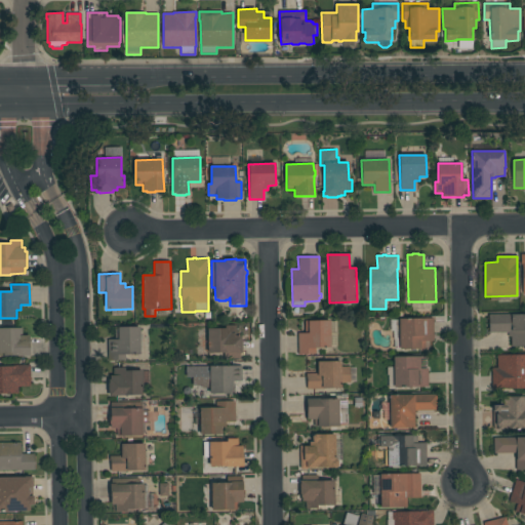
[(524,314),(524,347),(512,347),(512,336),(508,336),(508,333),(489,333),(489,315),(524,314)]
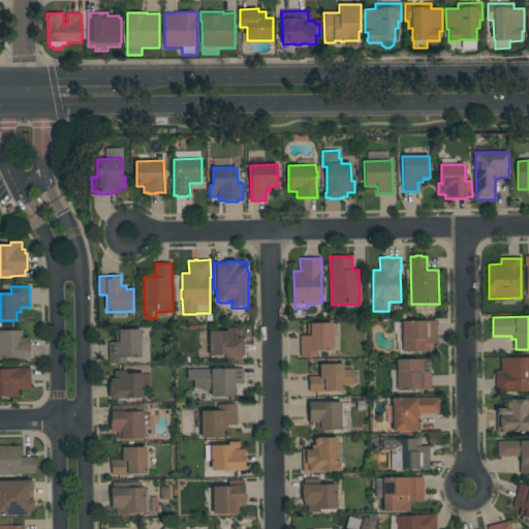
[(436,320),(437,344),(428,344),(429,352),(402,352),(402,321),(436,320)]
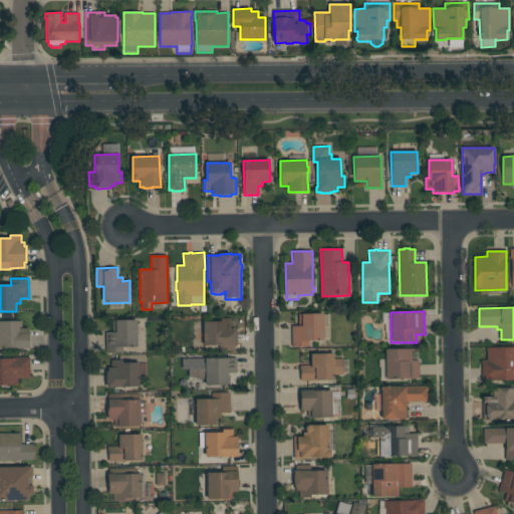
[(323,341),(309,341),(309,347),(291,347),(291,326),(298,326),(298,314),(323,313),(323,341)]
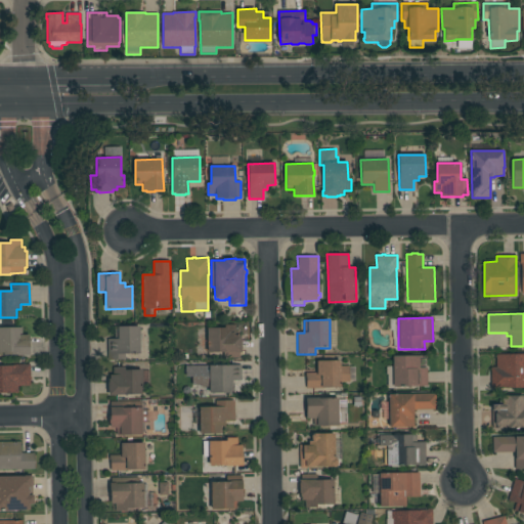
[(223,358),(223,352),(208,352),(207,329),(224,328),(224,324),(235,324),(235,332),(238,332),(238,336),(241,336),(241,340),(242,340),(242,349),(241,349),(242,353),(239,353),(239,358),(223,358)]
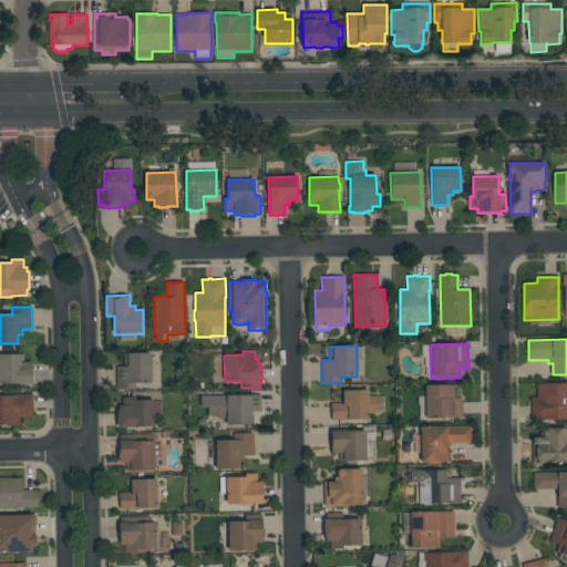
[(127,367),(127,353),(152,353),(152,383),(135,383),(135,390),(116,390),(116,367),(127,367)]
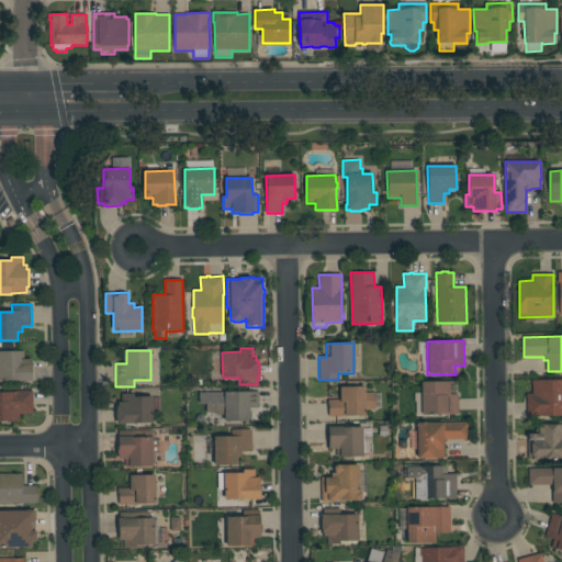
[(32,381),(18,381),(0,381),(0,351),(24,351),(24,359),(32,359),(32,381)]
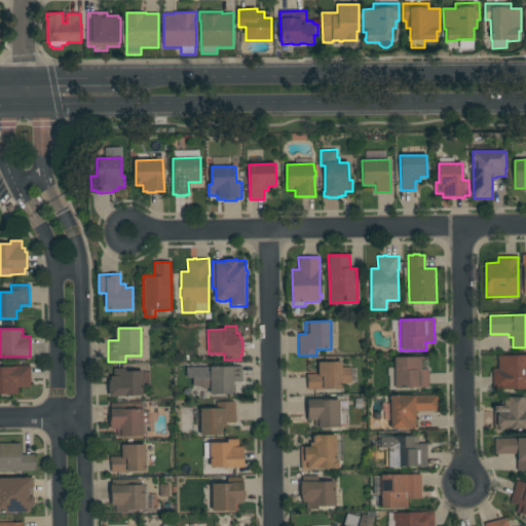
[(525,355),(525,389),(493,389),(493,369),(498,369),(498,355),(525,355)]
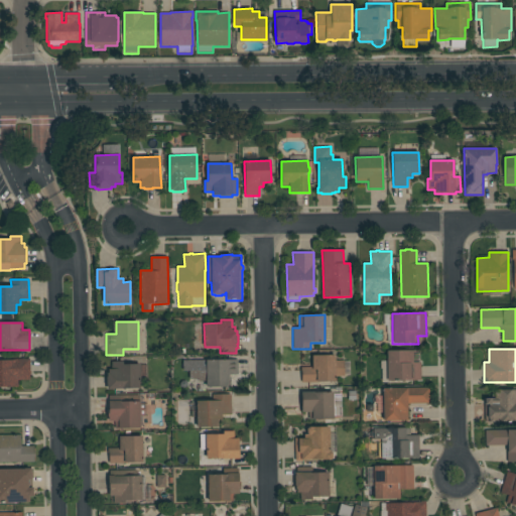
[(420,351),(420,353),(413,353),(413,363),(420,363),(421,381),(387,381),(386,351),(420,351)]
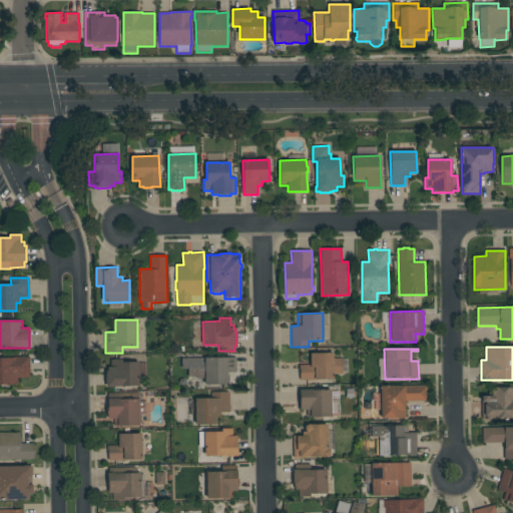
[(334,358),(342,358),(342,374),(334,374),(334,379),(316,380),(316,381),(300,381),(300,370),(299,370),(299,365),(311,365),(311,353),(334,353),(334,358)]
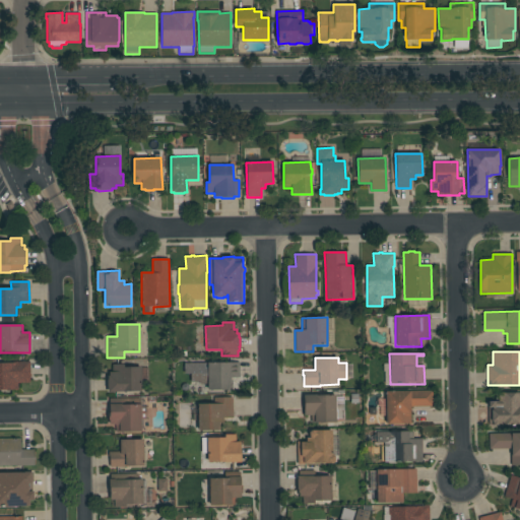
[(0,363),(15,363),(15,362),(29,362),(30,374),(30,377),(30,383),(18,383),(18,390),(0,390),(0,363)]
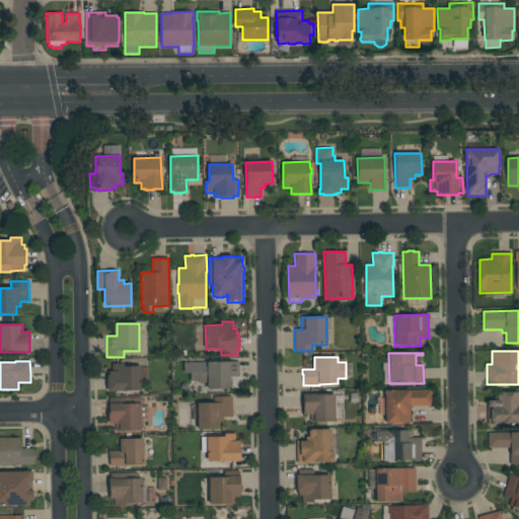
[(207,384),(199,384),(198,375),(197,375),(197,363),(239,362),(239,376),(232,377),(232,388),(207,389),(207,384)]
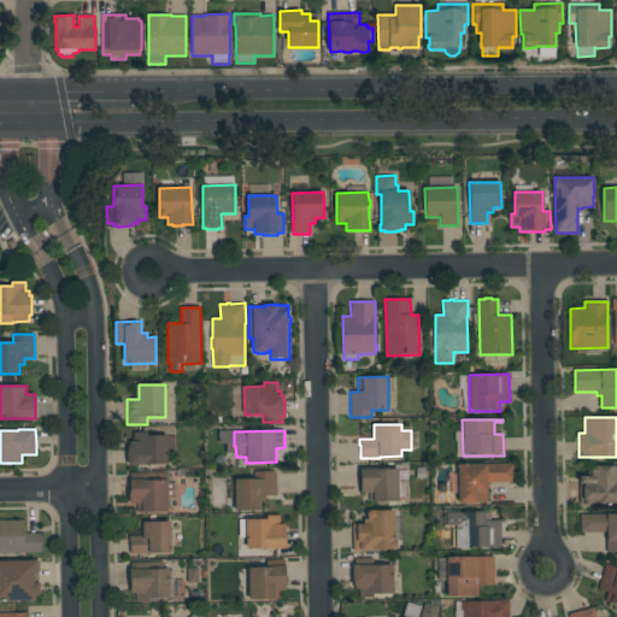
[(147,433),(147,436),(168,436),(168,465),(135,465),(135,466),(128,466),(128,462),(127,462),(127,451),(128,451),(128,446),(130,446),(129,441),(133,441),(133,433),(147,433)]
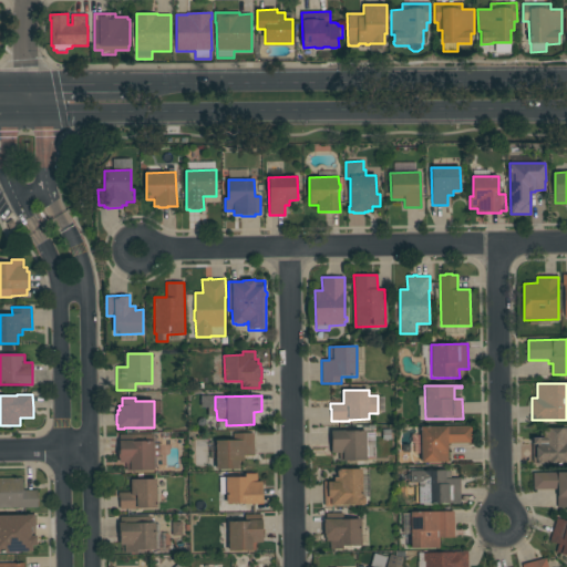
[(472,426),(472,443),(447,443),(447,450),(449,450),(449,462),(439,462),(439,463),(421,463),(421,426),(472,426)]
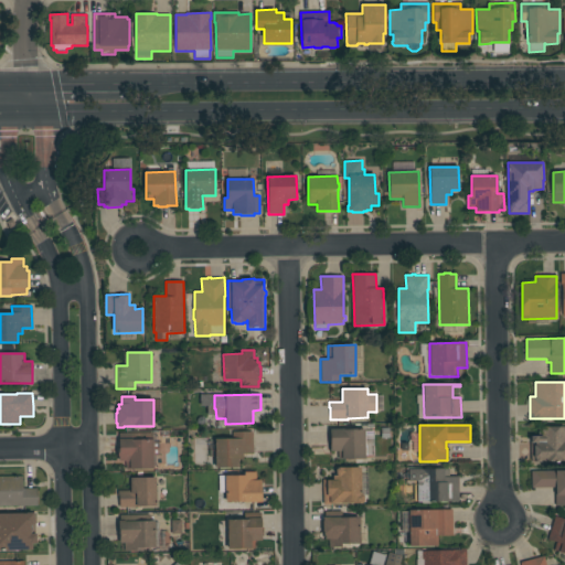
[(564,461),(544,461),(544,462),(535,462),(535,461),(531,461),(531,437),(539,437),(539,427),(564,427),(564,435),(564,461)]
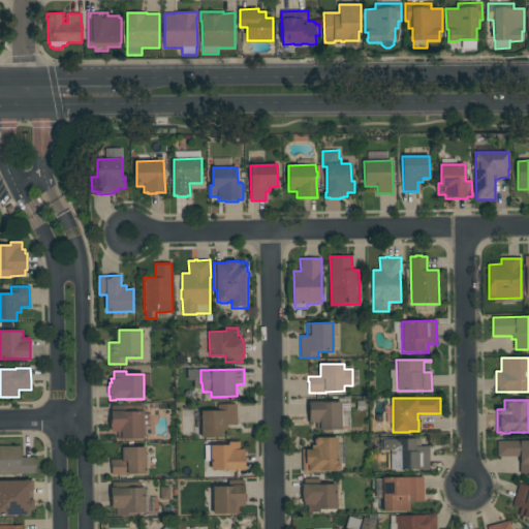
[(320,402),(341,402),(341,404),(347,404),(347,415),(343,415),(343,427),(342,427),(342,430),(343,430),(343,435),(324,435),(324,431),(316,431),(316,423),(309,423),(309,402),(320,402)]
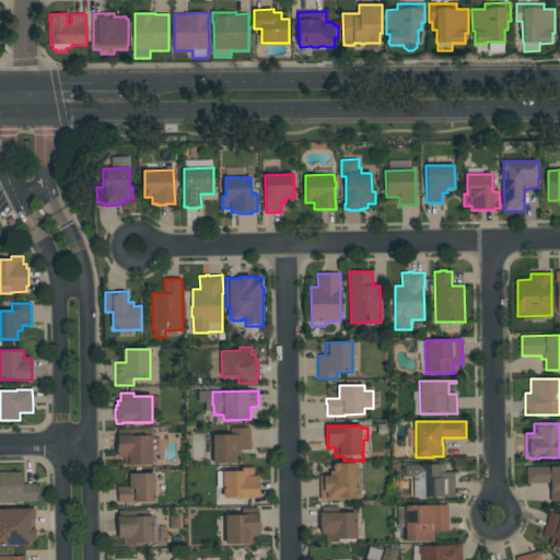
[(251,450),(241,450),(241,455),(237,455),(237,464),(213,464),(212,435),(231,435),(231,428),(251,428),(251,450)]
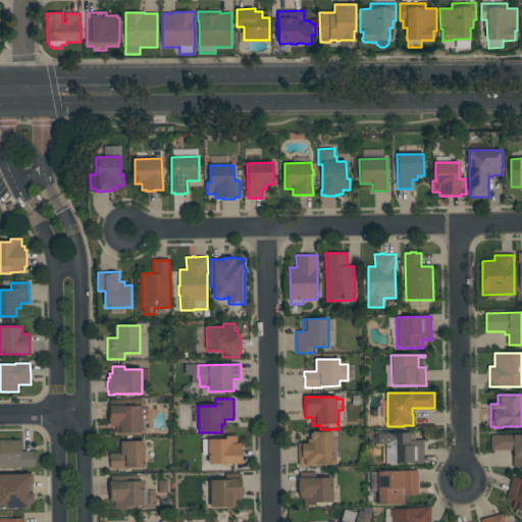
[(140,400),(141,406),(142,406),(142,408),(147,408),(147,420),(142,420),(142,433),(116,434),(116,426),(110,426),(110,422),(109,422),(109,415),(110,415),(110,400),(140,400)]
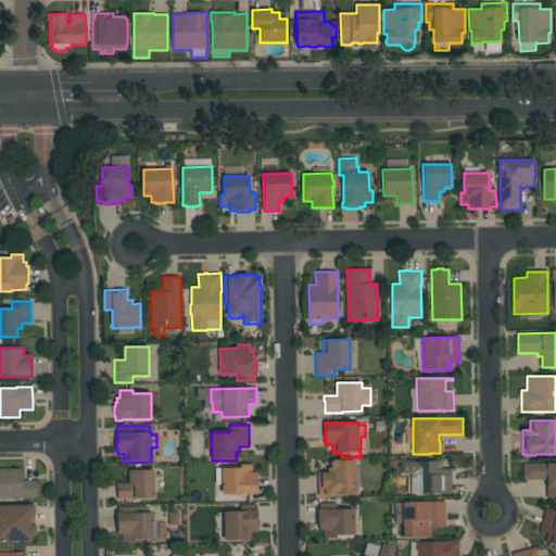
[(318,497),(317,474),(328,472),(327,468),(330,468),(330,463),(332,462),(332,460),(354,459),(355,485),(357,488),(358,493),(356,495),(318,497)]
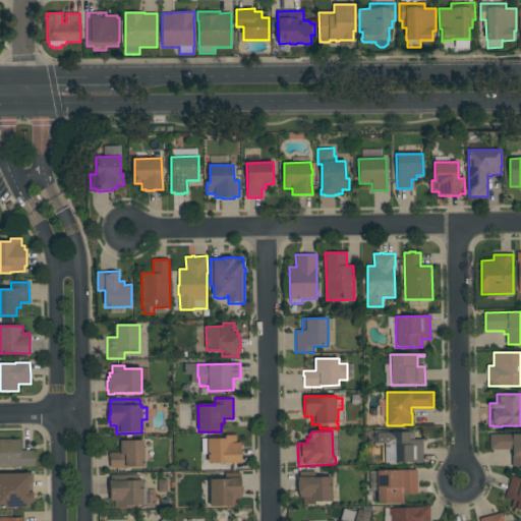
[(423,463),(389,463),(389,451),(383,451),(383,441),(389,441),(389,432),(414,432),(414,440),(422,440),(423,463)]
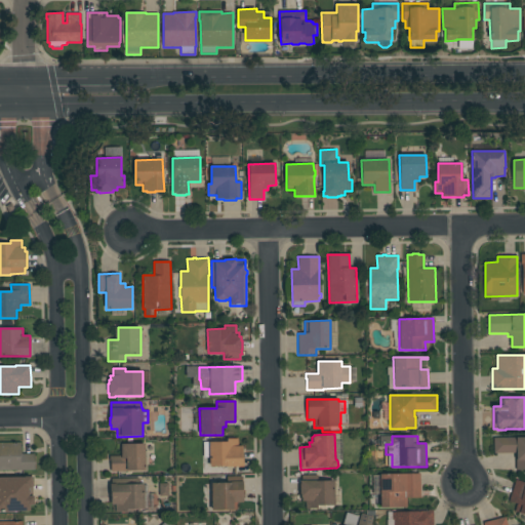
[(524,470),(516,470),(516,459),(517,459),(517,453),(493,453),(493,437),(524,437),(524,470)]
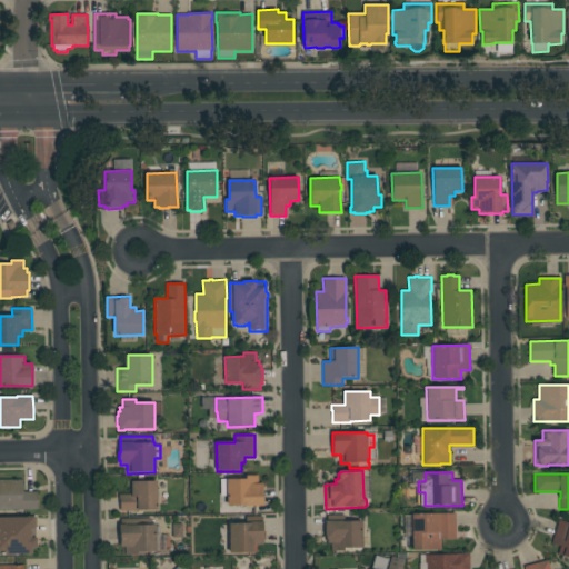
[(263,506),(228,507),(227,496),(220,496),(220,479),(229,479),(229,480),(246,479),(246,476),(258,476),(259,483),(262,483),(263,506)]
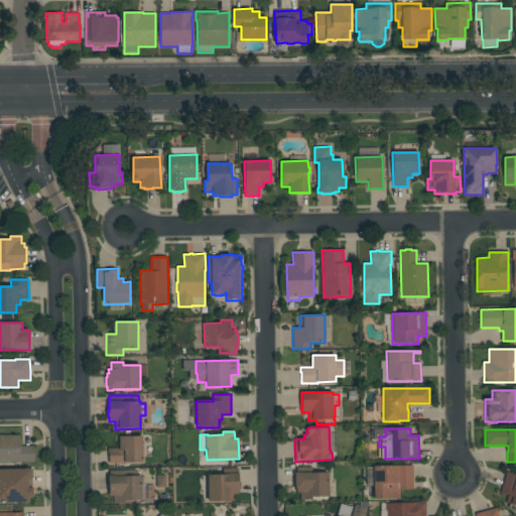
[(0,434),(20,434),(20,446),(33,445),(33,450),(34,450),(35,457),(33,457),(34,462),(0,462),(0,434)]
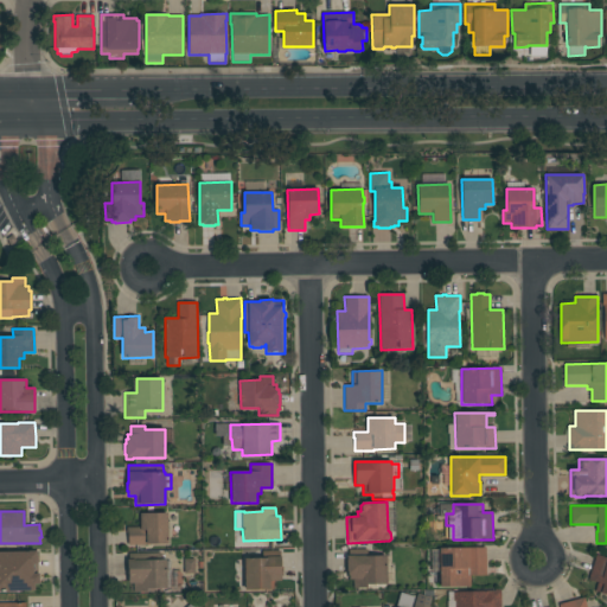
[(168,544),(128,545),(128,531),(127,531),(127,526),(140,526),(140,513),(168,513),(168,544)]
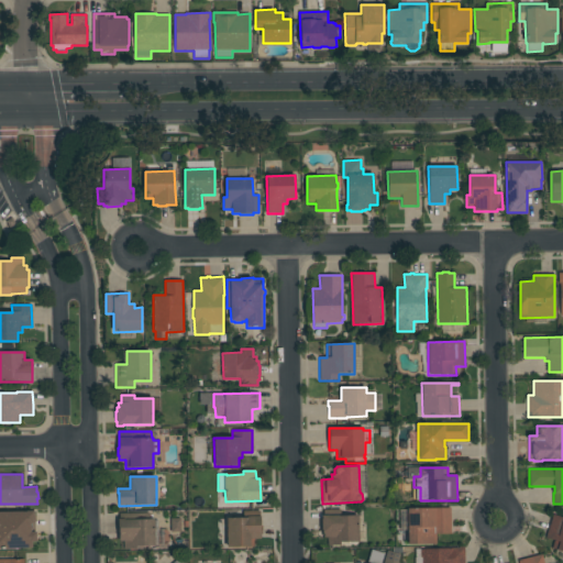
[(451,533),(437,534),(437,544),(408,545),(407,509),(451,508),(451,533)]
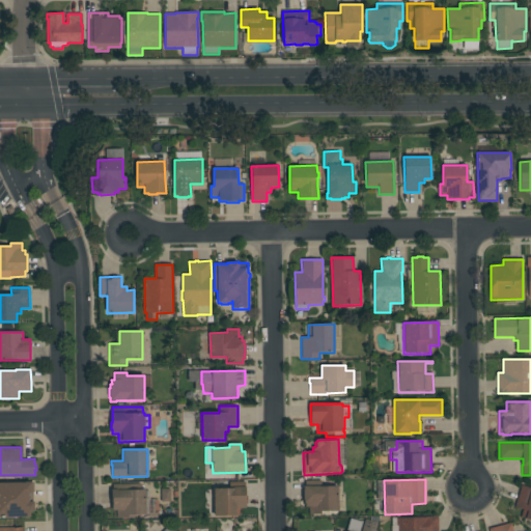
[(338,511),(320,511),(320,514),(309,514),(309,507),(305,507),(305,503),(304,503),(304,500),(303,500),(303,491),(304,491),(304,486),(305,486),(305,480),(320,480),(322,486),(338,486),(338,511)]
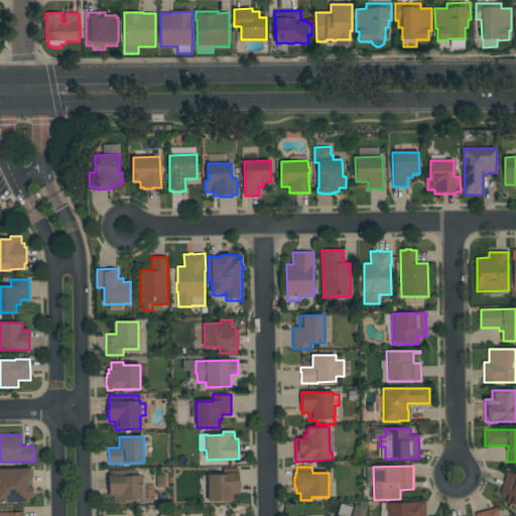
[(238,474),(239,474),(239,482),(240,482),(240,490),(239,490),(239,494),(233,494),(233,501),(230,501),(230,502),(208,502),(208,492),(204,492),(204,486),(200,486),(200,476),(223,476),(223,469),(238,469),(238,474)]
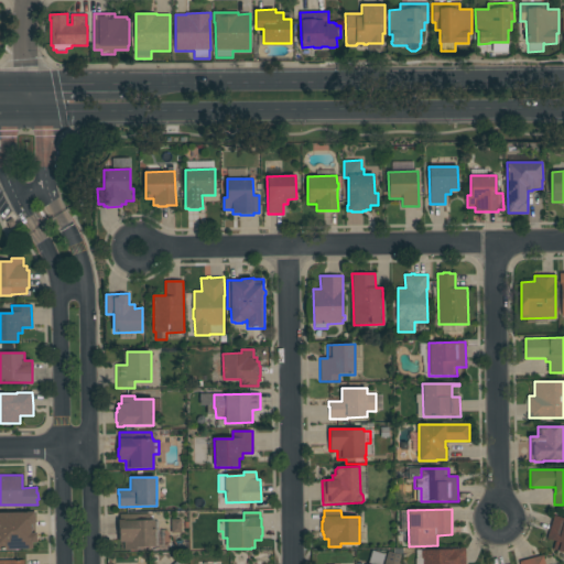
[(149,513),(150,520),(154,520),(155,548),(137,548),(137,550),(125,551),(123,543),(120,543),(120,514),(149,513)]
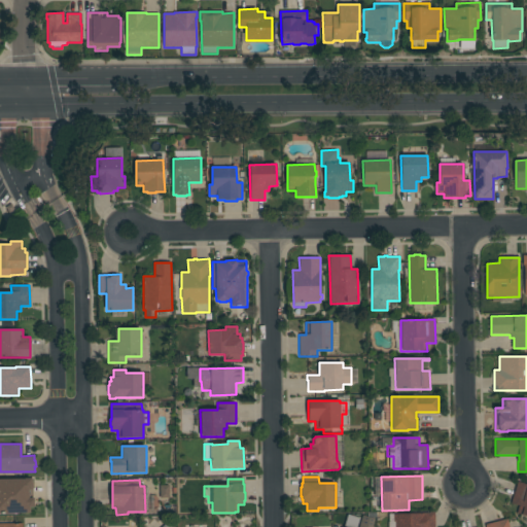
[(33,494),(34,494),(34,496),(34,502),(22,502),(22,511),(0,511),(0,483),(16,483),(16,482),(33,482),(33,494)]
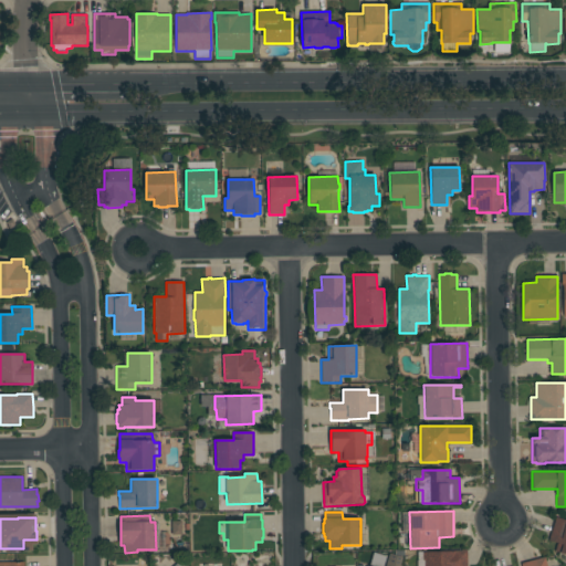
[(556,517),(565,520),(565,555),(555,552),(557,543),(548,541),(556,517)]
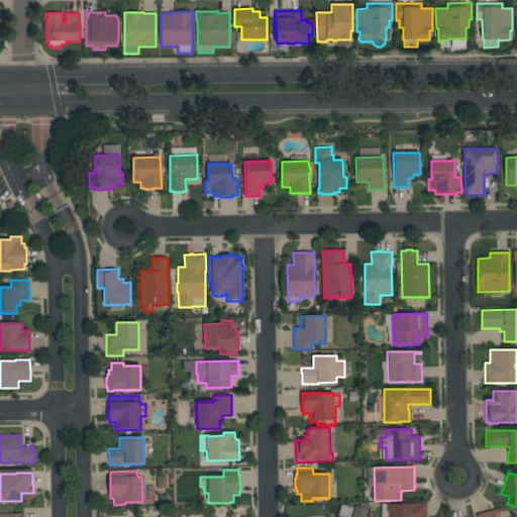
[(156,489),(165,489),(166,476),(157,476),(156,489)]
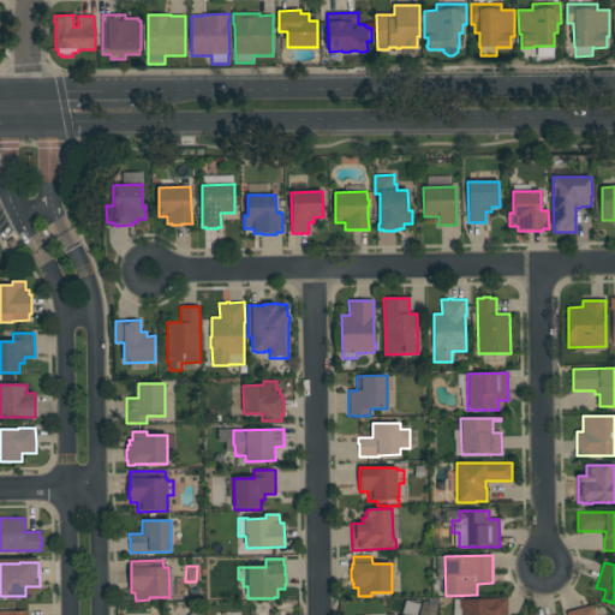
[(495,599),(495,598),(502,598),(502,597),(508,597),(508,614),(453,614),(453,609),(454,609),(454,599),(495,599)]
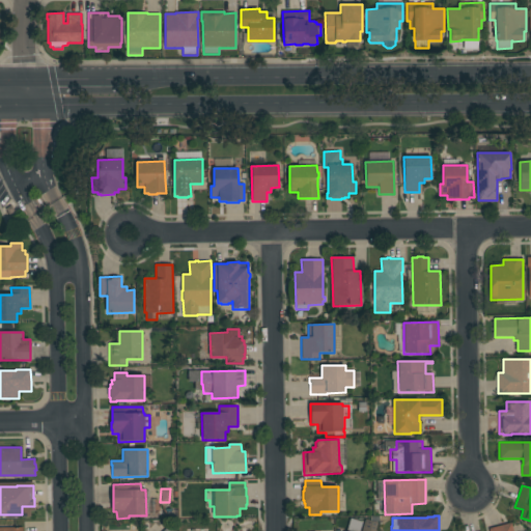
[(361,530),(365,520),(378,523),(375,530),(361,530)]
